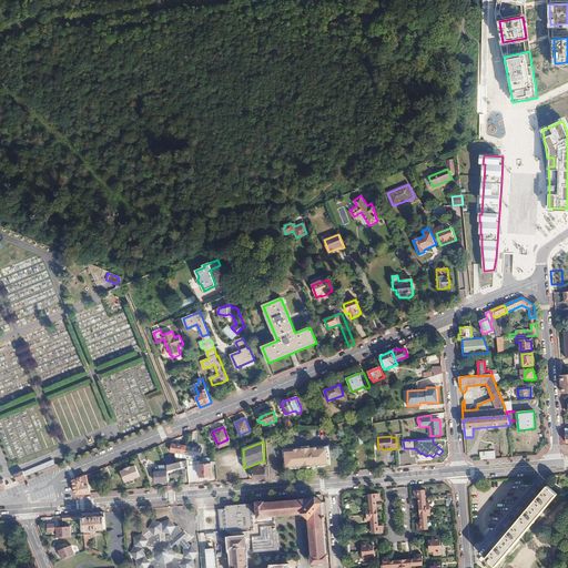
[(172,444),(171,452),(186,454),(188,446),(172,444)]
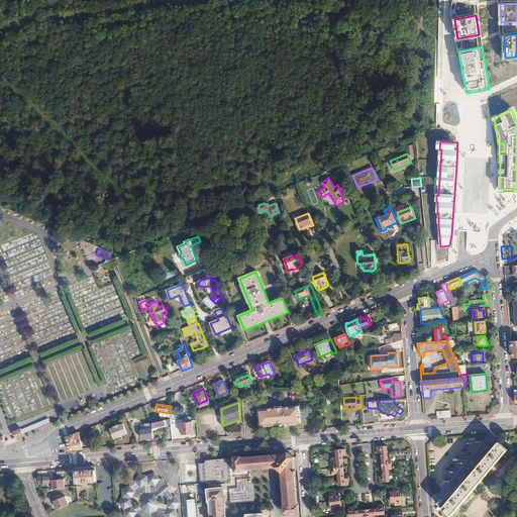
[(285,407),(257,409),(259,426),(283,424),(283,422),(286,422),(287,423),(293,423),(300,423),(299,405),(286,406),(285,407)]
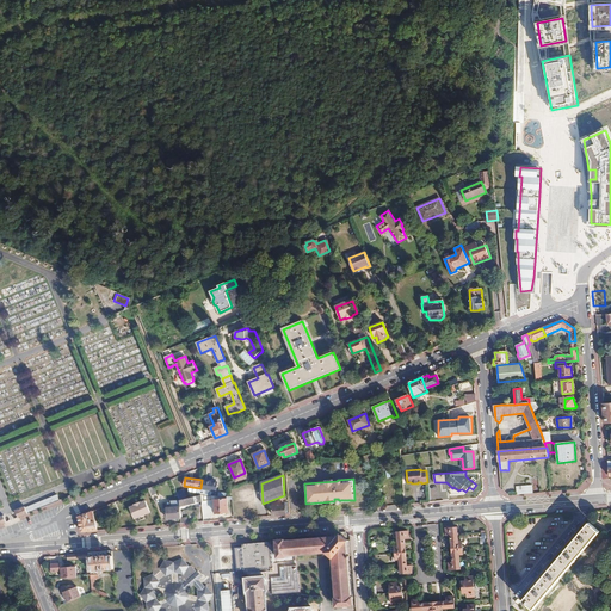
[(217,482),(202,480),(201,488),(216,491),(217,482)]
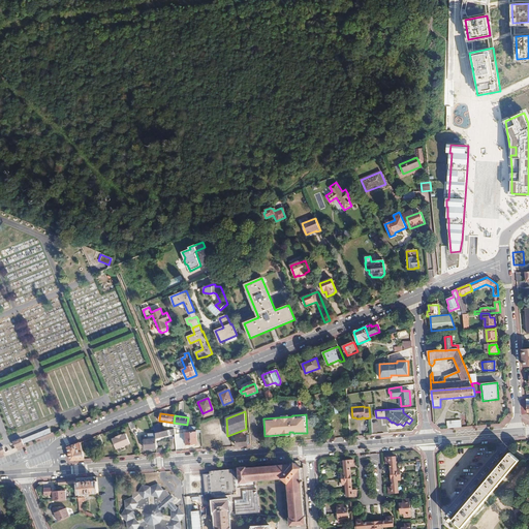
[(173,430),(156,433),(156,438),(175,434),(175,429),(173,430)]
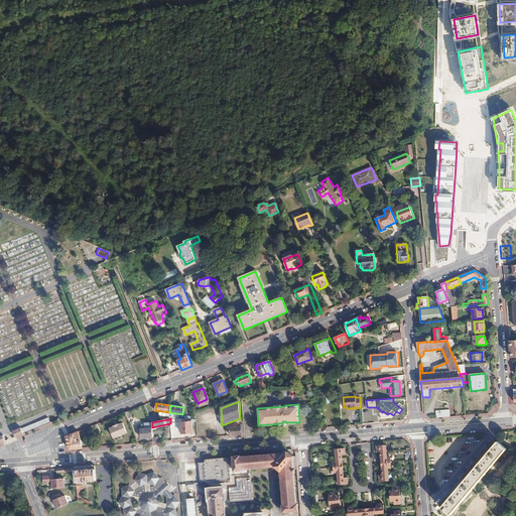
[(191,421),(181,422),(182,436),(188,435),(188,433),(194,432),(191,421)]
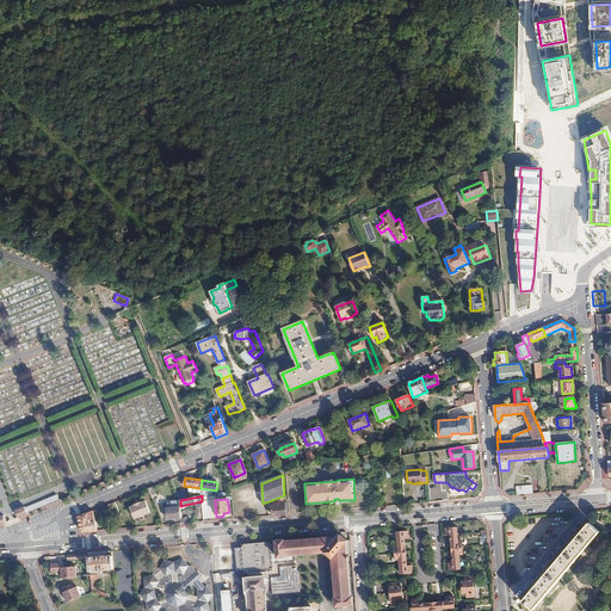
[(25,507),(16,511),(19,518),(47,506),(44,500),(25,507)]
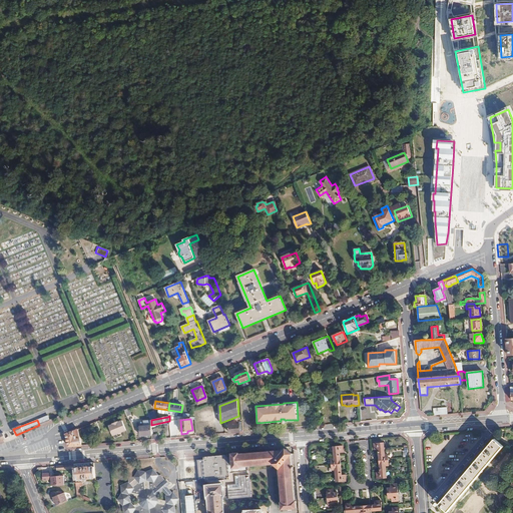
[(113,424),(113,425),(109,426),(113,436),(126,431),(122,421),(119,422),(118,421),(113,424)]
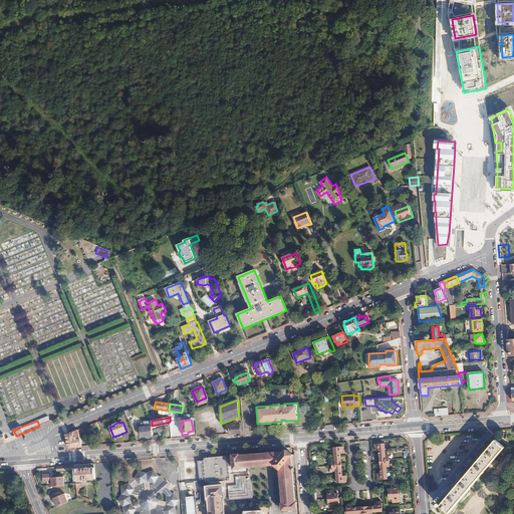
[(240,425),(229,426),(230,434),(241,433),(241,431),(242,431),(242,423),(240,423),(240,425)]
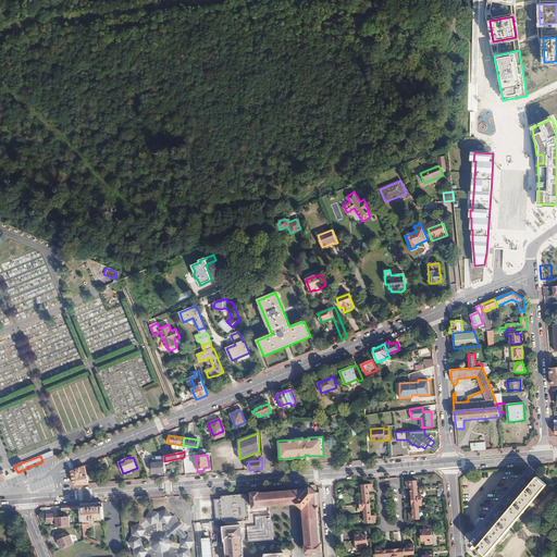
[(164,461),(152,462),(153,473),(165,472),(164,461)]
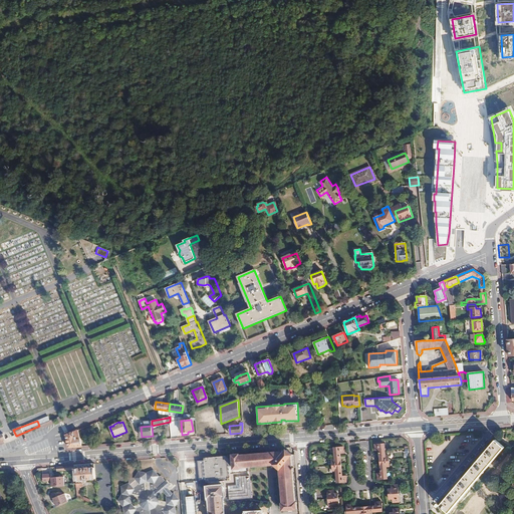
[(78,430),(66,435),(69,448),(82,446),(78,430)]
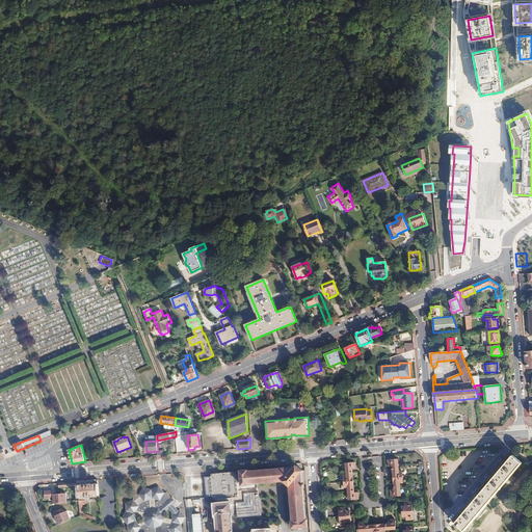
[(522,463),(513,456),(455,524),(464,531),(522,463)]
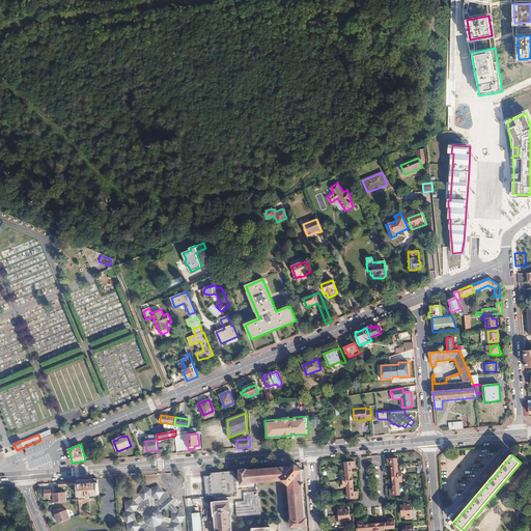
[(388,466),(392,465),(394,488),(390,488),(391,495),(400,494),(399,482),(402,481),(401,470),(398,471),(397,458),(387,459),(388,466)]
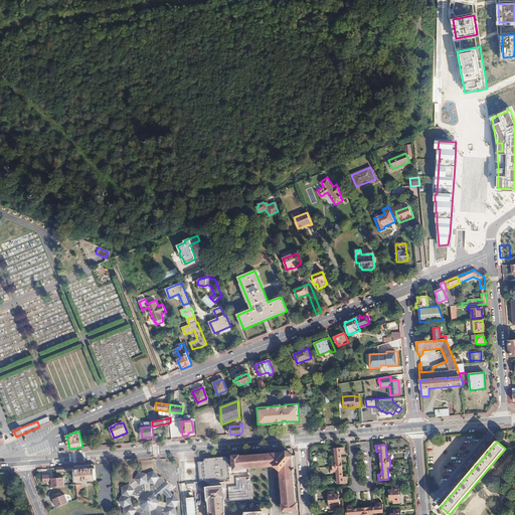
[(333,461),(333,467),(334,472),(337,472),(337,477),(338,484),(347,483),(347,477),(343,477),(341,454),(345,454),(344,448),(335,449),(335,456),(336,461),(333,461)]
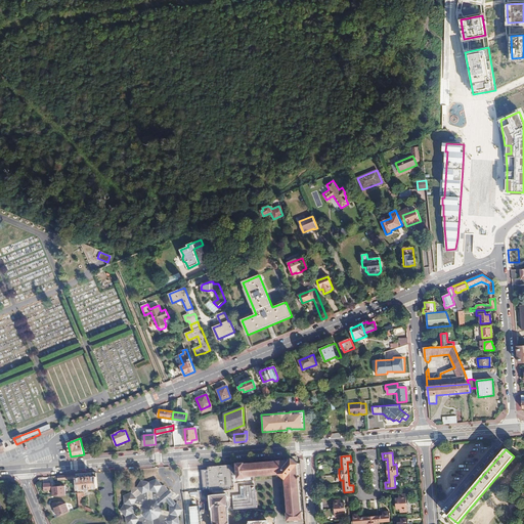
[(247,477),(255,477),(276,475),(278,475),(280,475),(286,478),(286,480),(288,498),(289,513),(288,513),(288,519),(289,521),(304,520),(304,512),(303,512),(298,460),(295,457),(248,462),(247,460),(238,461),(239,463),(237,463),(237,466),(238,479),(247,479),(247,477)]
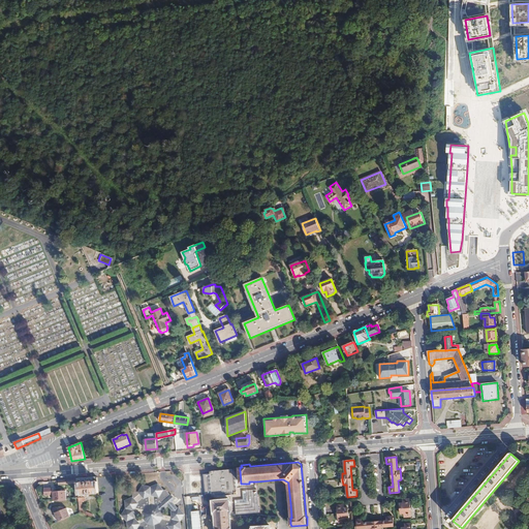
[(522,467),(514,478),(520,483),(528,472),(522,467)]
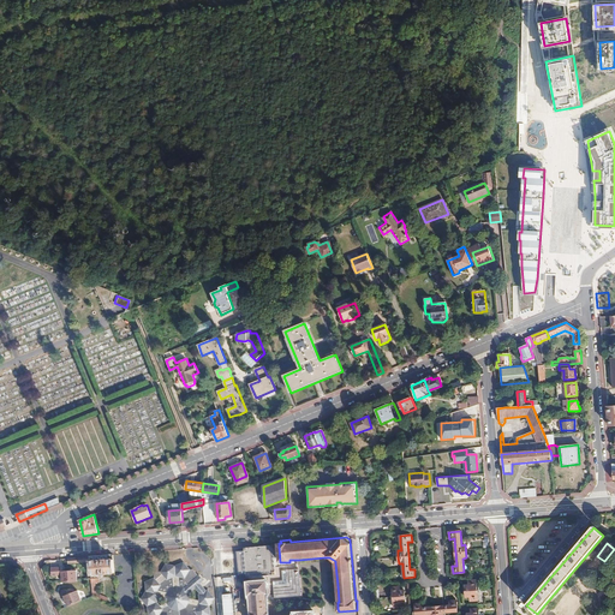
[(282,571),(299,568),(299,565),(299,560),(290,560),(290,562),(280,562),(279,547),(272,548),(272,545),(245,548),(245,550),(238,550),(240,574),(248,574),(248,577),(250,577),(251,581),(268,580),(269,593),(269,598),(274,598),(273,581),(284,580),(282,571)]
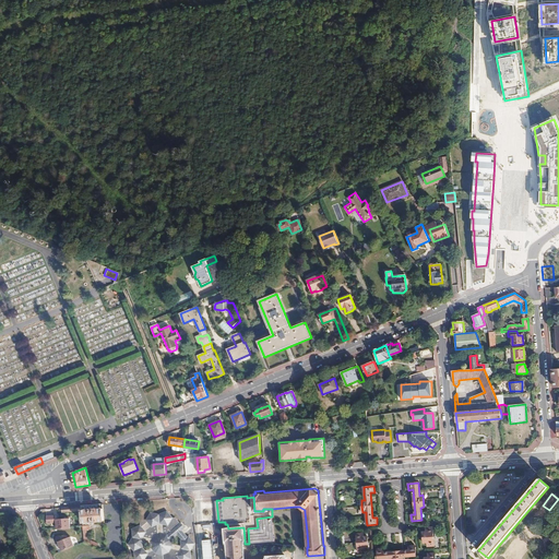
[(81,507),(82,511),(82,514),(82,522),(82,523),(94,522),(104,521),(103,504),(81,507)]
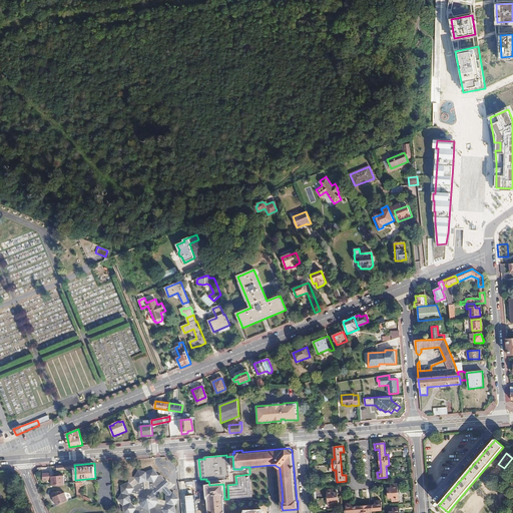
[(51,486),(65,485),(64,476),(51,476),(51,473),(42,473),(42,481),(51,480),(51,486)]
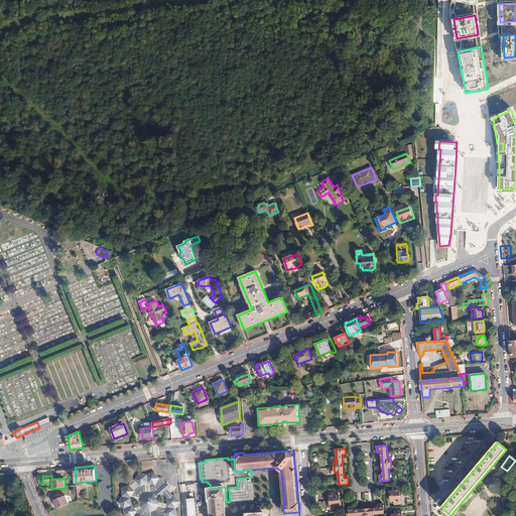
[(157,481),(152,476),(146,478),(138,477),(134,483),(135,484),(130,488),(129,487),(122,490),(123,498),(119,504),(124,509),(124,515),(133,515),(135,512),(135,511),(138,510),(141,514),(148,515),(149,513),(154,511),(156,513),(159,509),(164,511),(162,515),(163,515),(173,515),(173,510),(177,504),(172,498),(171,499),(171,498),(168,495),(166,493),(169,490),(165,486),(156,493),(153,496),(149,495),(149,490),(149,486),(154,487),(157,481)]
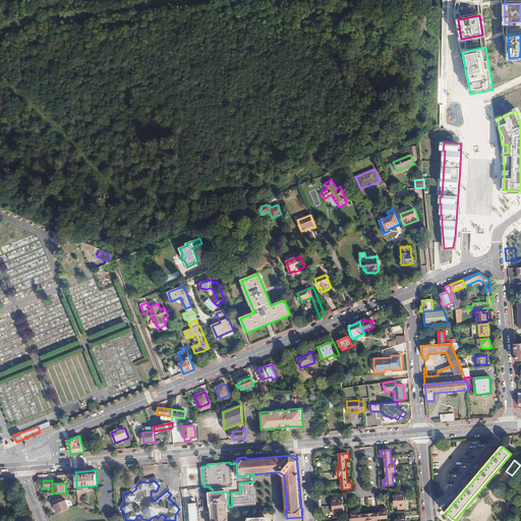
[(239,483),(240,491),(231,493),(232,507),(255,505),(254,497),(253,484),(253,481),(239,483)]
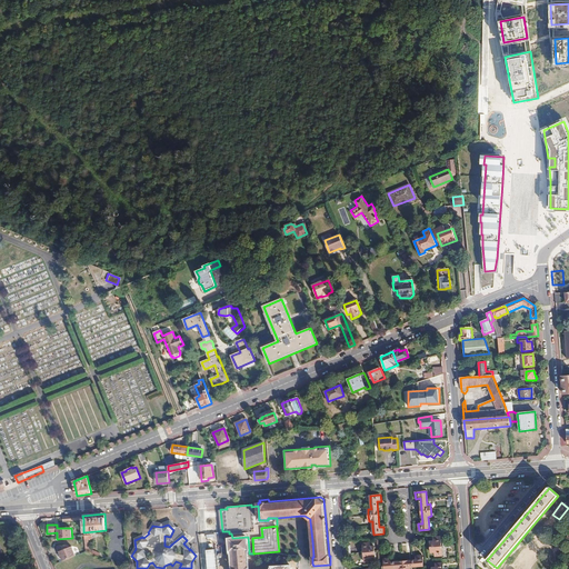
[(83,532),(83,540),(83,548),(97,553),(98,550),(88,546),(88,535),(96,535),(96,531),(83,532)]
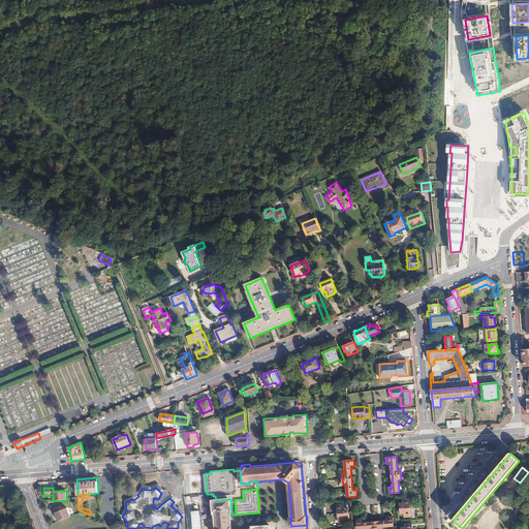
[(230,528),(229,510),(231,510),(230,499),(216,500),(215,500),(215,510),(217,510),(218,528),(215,528),(273,528),(273,524),(258,525),(256,525),(257,528),(250,528),(230,528)]
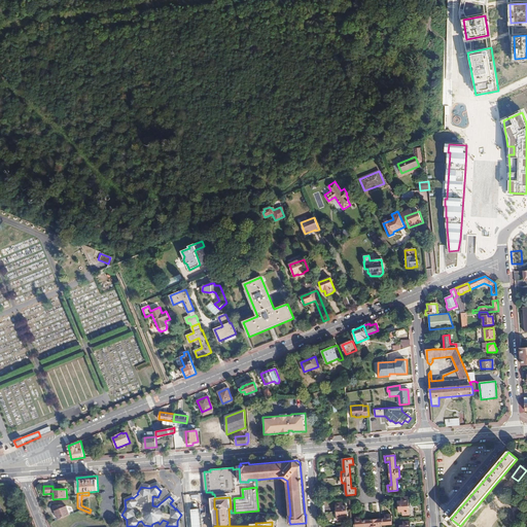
[(401,501),(398,501),(399,512),(402,512),(402,515),(410,515),(408,497),(401,498),(401,501)]
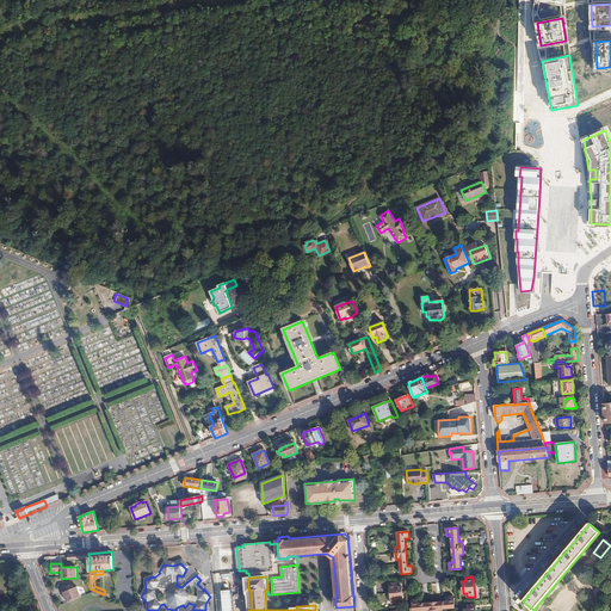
[(397,582),(390,584),(392,604),(399,603),(399,599),(402,599),(401,586),(397,586),(397,582)]
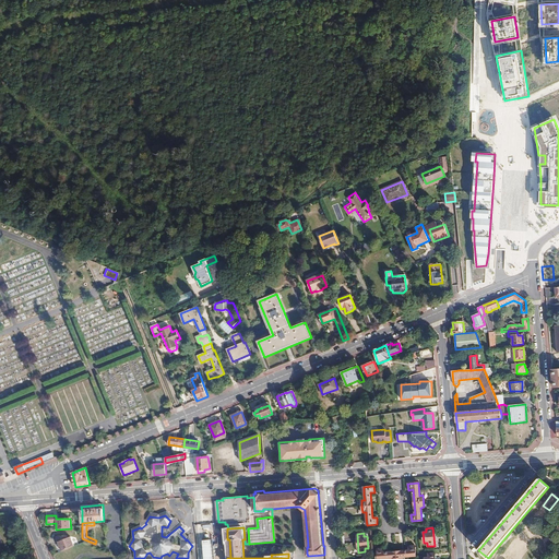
[(49,538),(52,544),(61,539),(58,534),(49,538)]
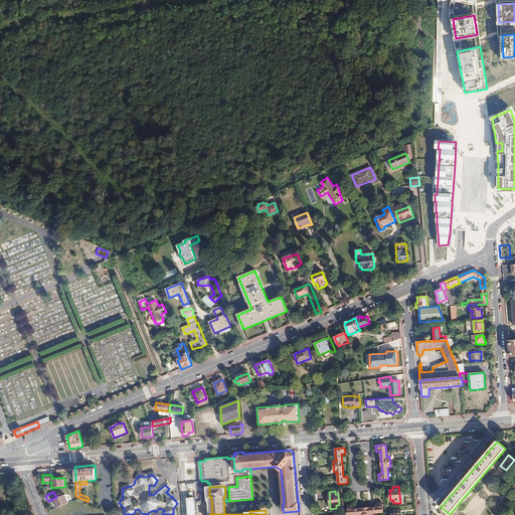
[(353,505),(348,506),(348,514),(351,514),(360,514),(371,514),(371,513),(376,513),(383,512),(382,503),(376,504),(377,507),(374,507),(354,509),(353,505)]
